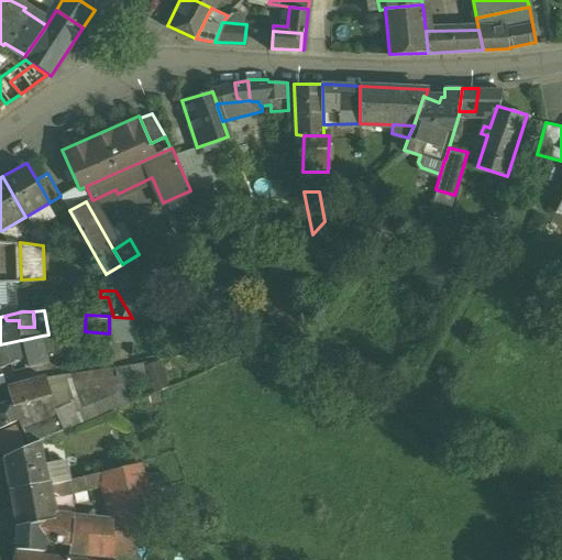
[(132,318),(113,317),(113,340),(134,341),(134,318),(132,318)]
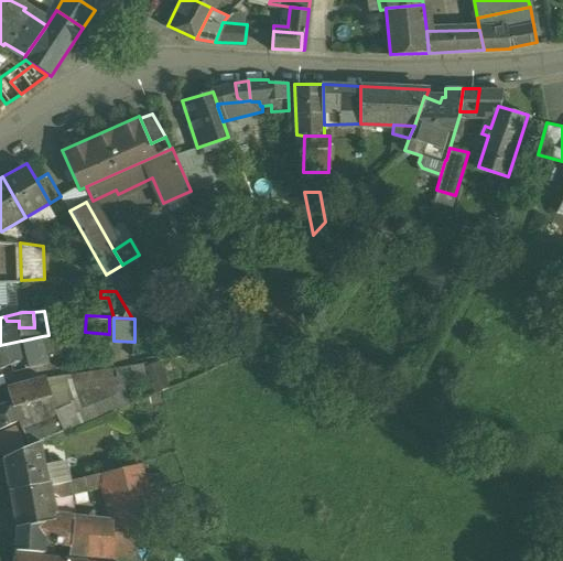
[(22,341),(21,341),(24,346),(25,352),(29,366),(49,362),(42,336),(22,341)]
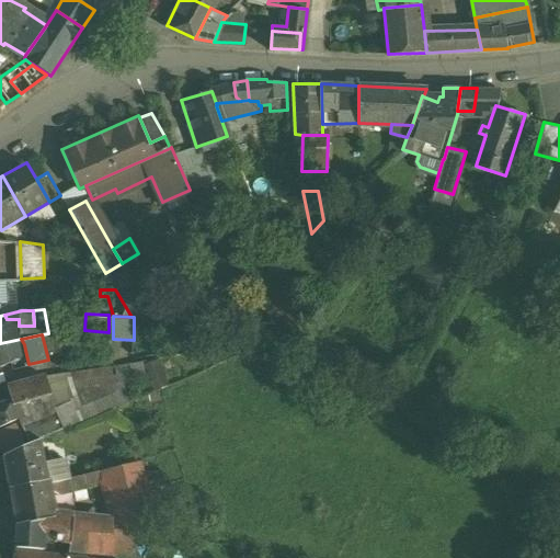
[(21,339),(6,342),(11,356),(25,350),(24,344),(21,339)]
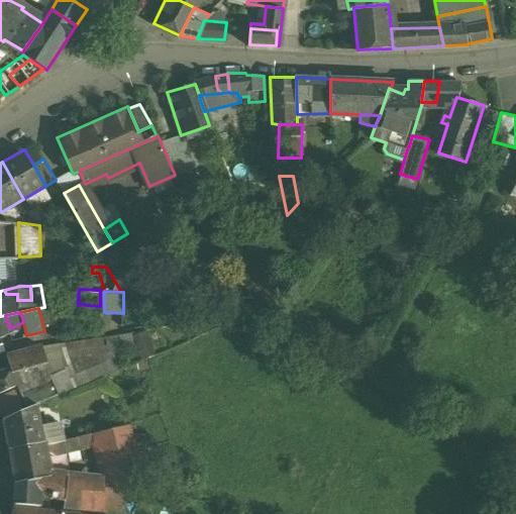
[(5,315),(0,316),(0,333),(1,336),(11,332),(10,328),(5,315)]
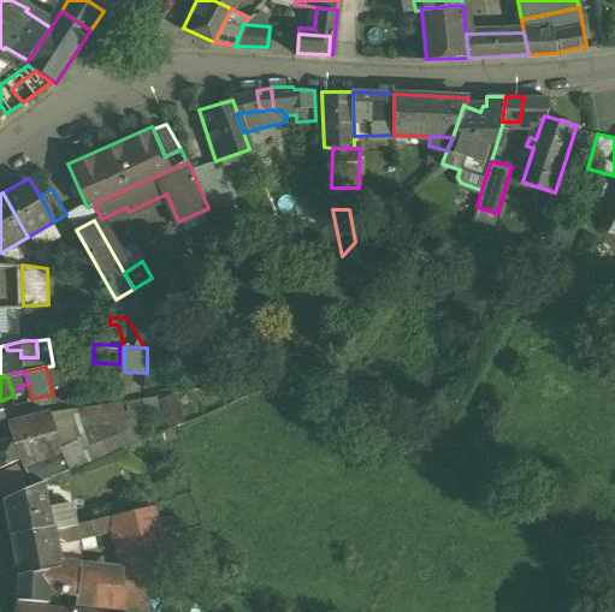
[(158,394),(51,411),(55,432),(59,443),(22,456),(23,458),(22,458),(24,468),(27,467),(45,459),(52,476),(70,468),(59,446),(76,439),(87,462),(142,439),(135,421),(151,419),(149,413),(160,411),(158,394)]
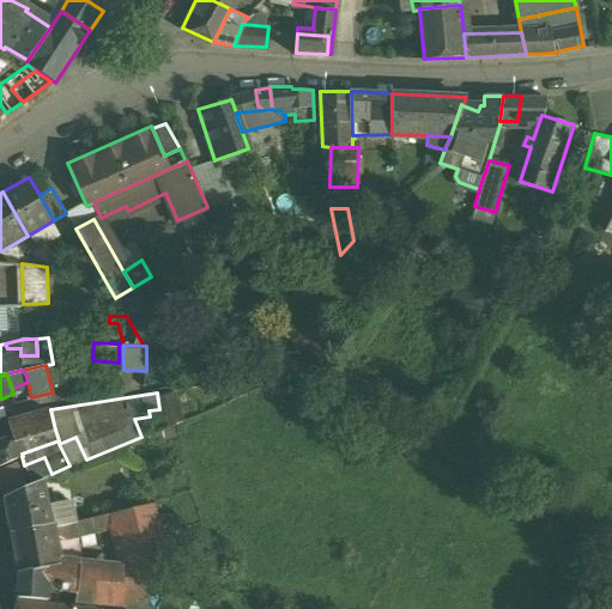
[(50,409),(37,413),(43,433),(55,430),(50,409)]
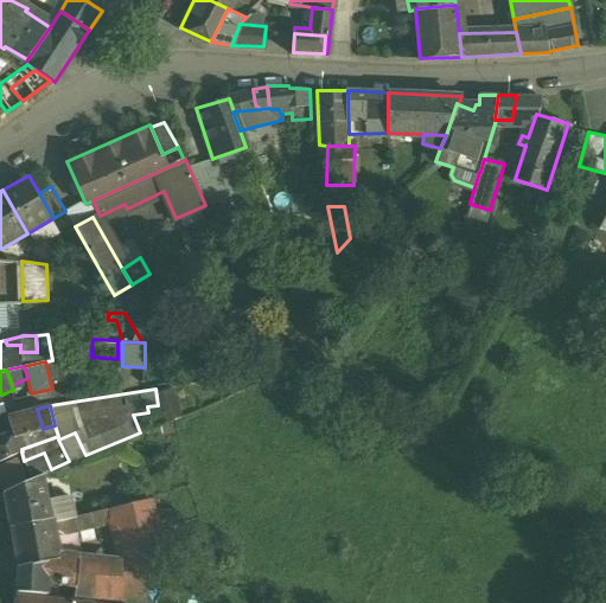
[(37,409),(8,416),(12,431),(14,436),(16,436),(43,429),(37,409)]
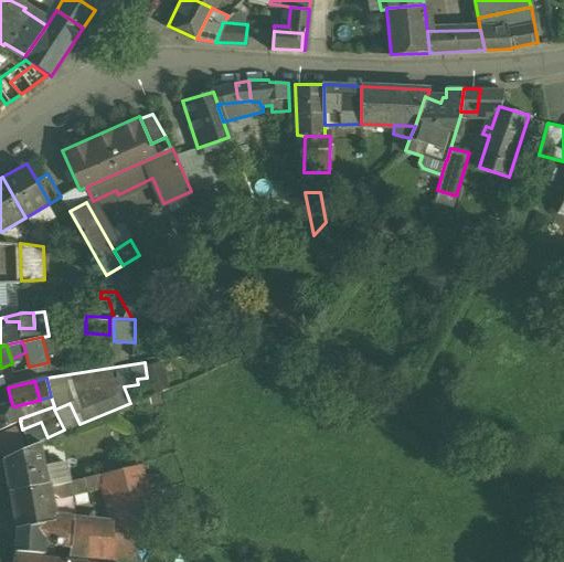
[(40,400),(14,406),(20,419),(54,406),(51,396),(40,400)]
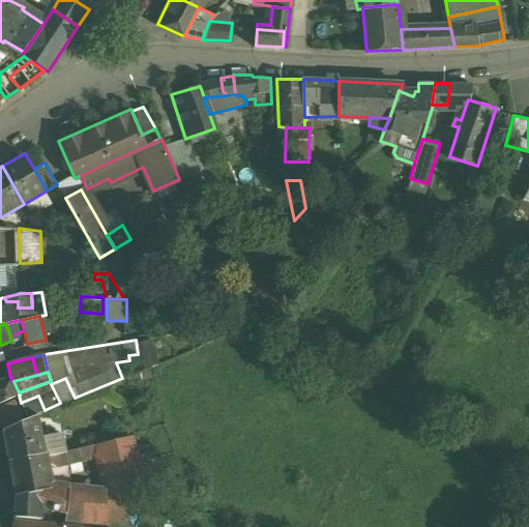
[(10,377),(0,380),(0,402),(19,394),(20,394),(19,392),(13,381),(12,381),(10,377)]
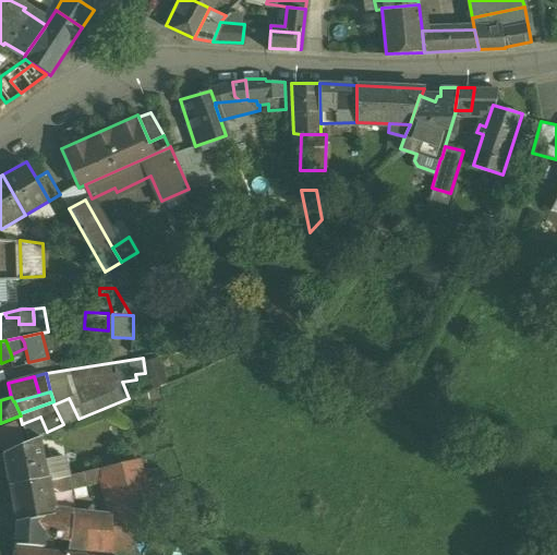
[(69,398),(53,405),(63,424),(79,419),(69,398)]
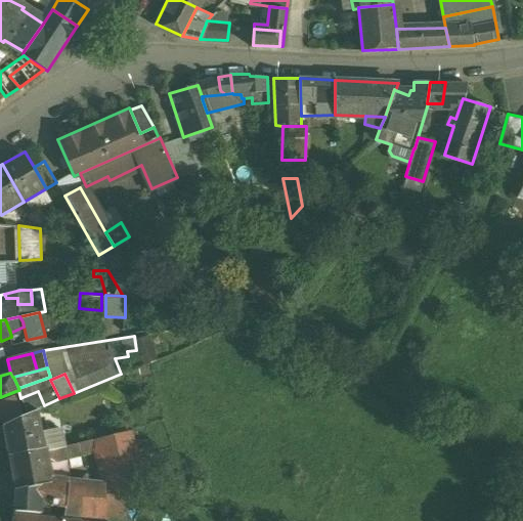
[(38,391),(23,397),(29,411),(44,405),(38,391)]
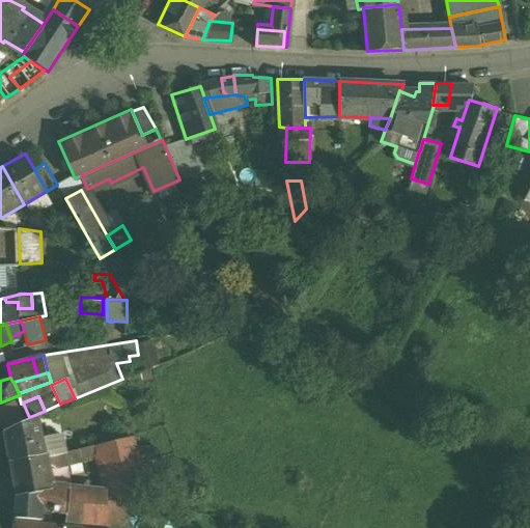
[(17,399),(0,406),(0,419),(4,429),(25,420),(17,399)]
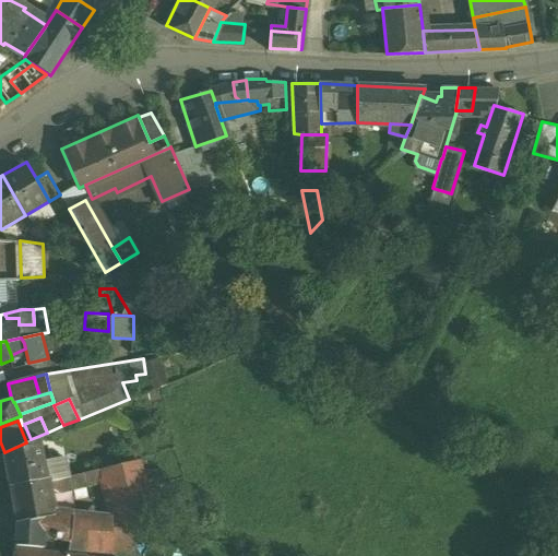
[(26,442),(4,452),(10,485),(48,477),(45,459),(40,437),(26,442)]
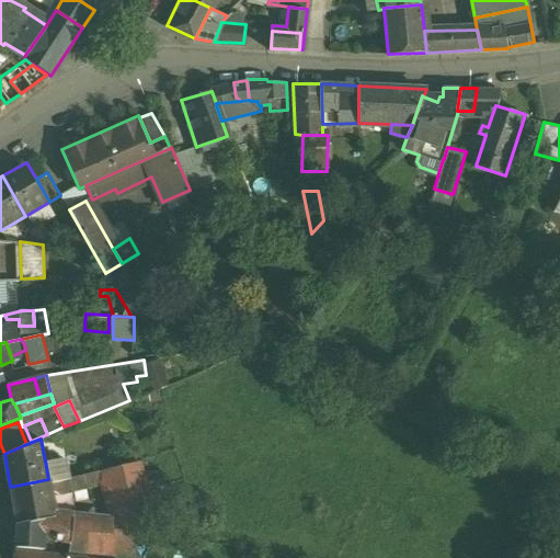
[(67,456),(45,460),(48,479),(49,482),(71,477),(67,456)]
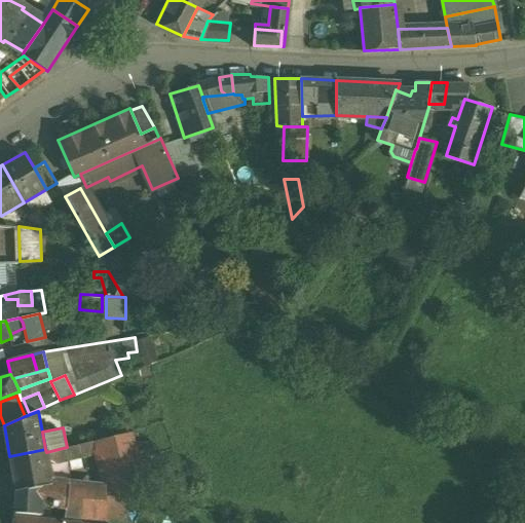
[(134,432),(122,434),(135,488),(148,485),(136,442),(134,432)]
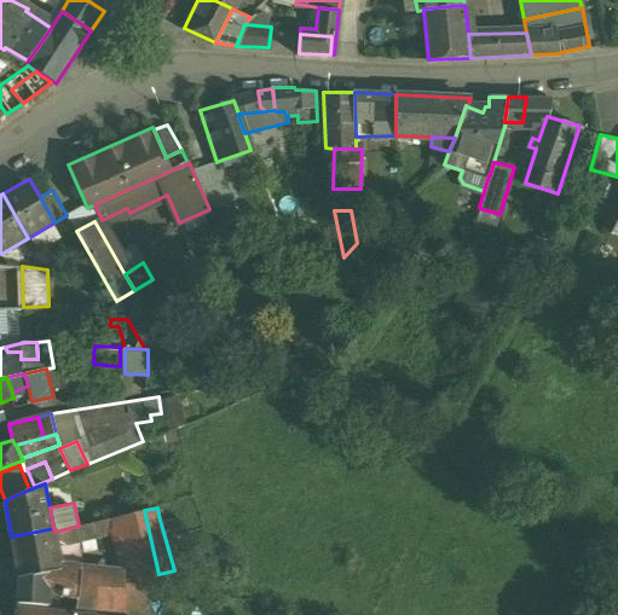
[(144,510),(113,518),(117,533),(132,579),(159,574),(144,510)]
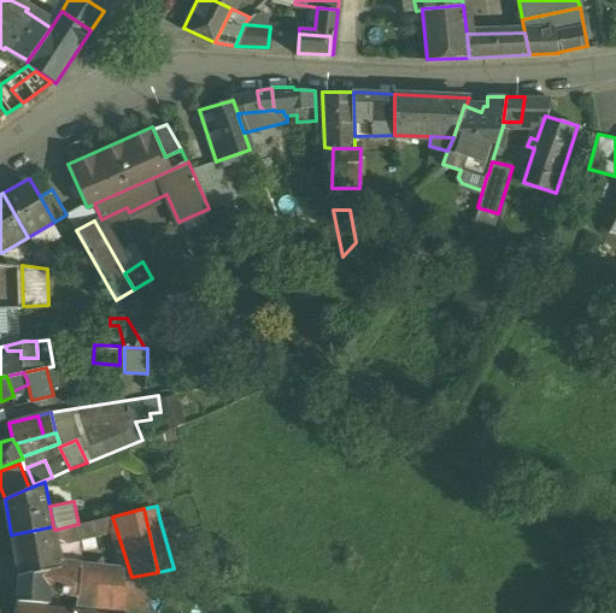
[(177,513),(159,518),(164,535),(183,531),(177,513)]
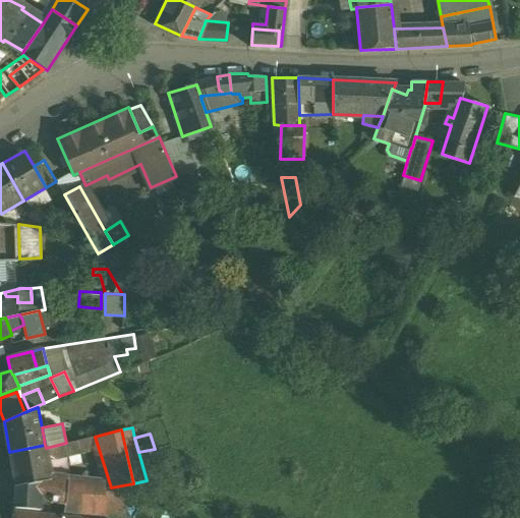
[(66,443),(46,448),(46,452),(56,458),(99,449),(95,437),(66,443)]
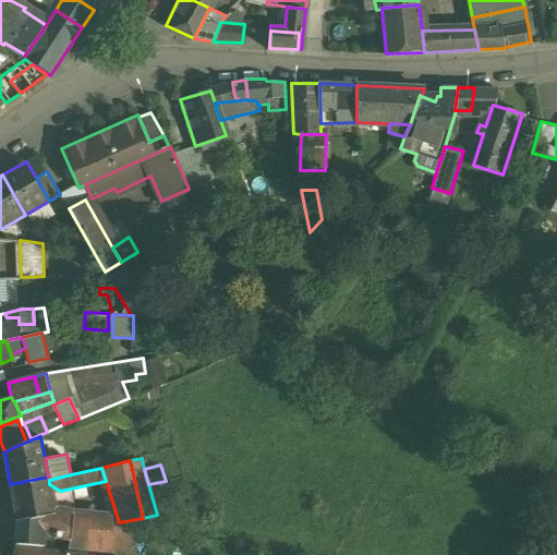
[(48,477),(10,484),(16,519),(55,511),(49,484),(49,480),(48,477)]
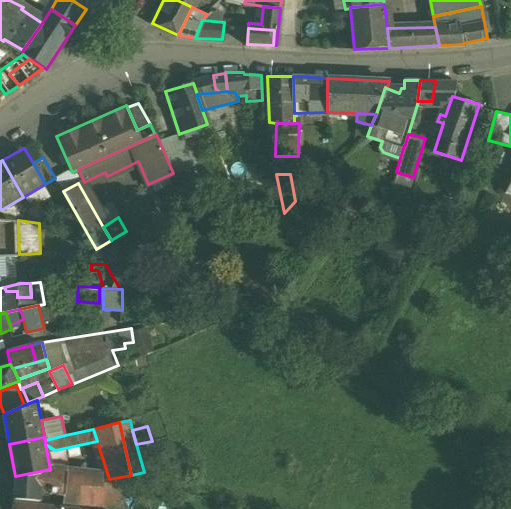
[(50,469),(15,476),(15,498),(39,500),(40,490),(65,494),(66,490),(68,473),(50,469)]
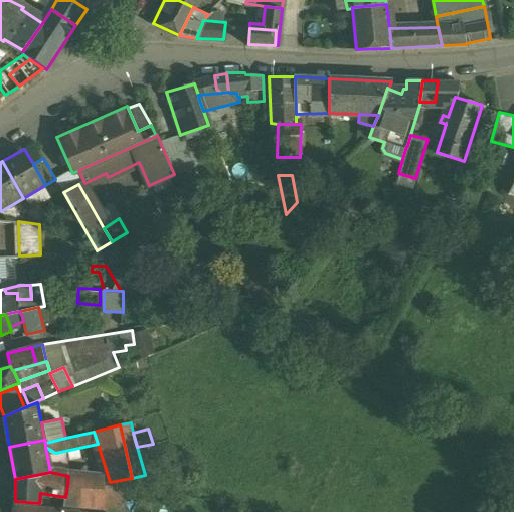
[(106,481),(68,476),(66,493),(103,498),(106,481)]
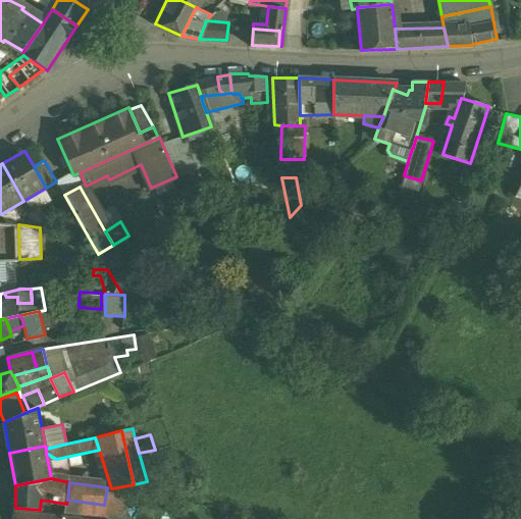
[(104,505),(67,500),(66,504),(65,513),(103,516),(104,505)]
